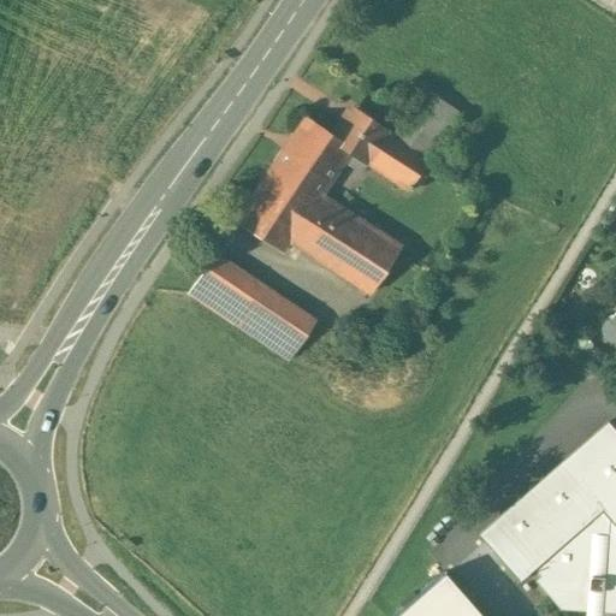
[(457,112),(422,88),(390,137),(383,132),(363,161),(406,189),(407,189),(409,190),(412,187),(408,185),(457,112)]
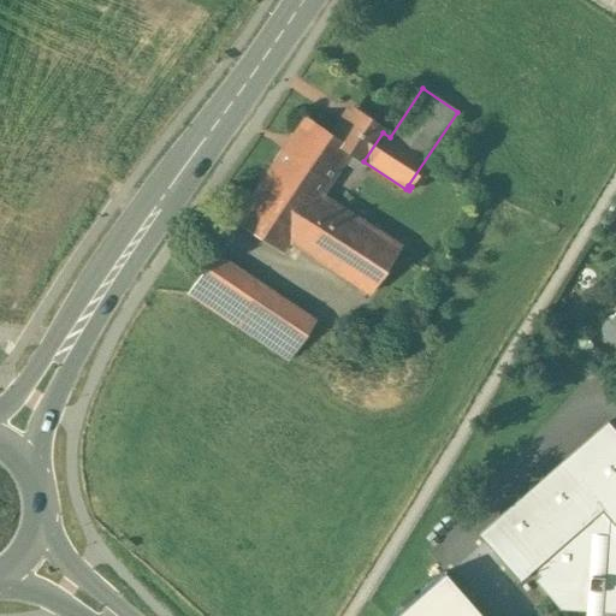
[(303,118),(235,221),(280,252),(286,242),(288,241),(319,195),(329,181),(348,150),(363,161),(383,132),(384,131),(354,111),(345,125),(339,120),(330,136),(303,118)]
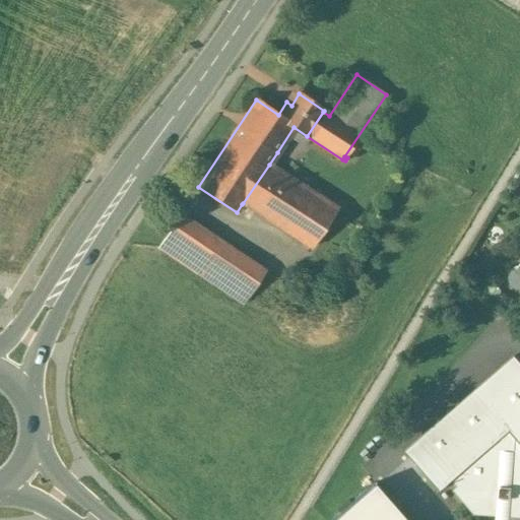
[(337,208),(269,165),(243,203),(311,248),(337,208)]
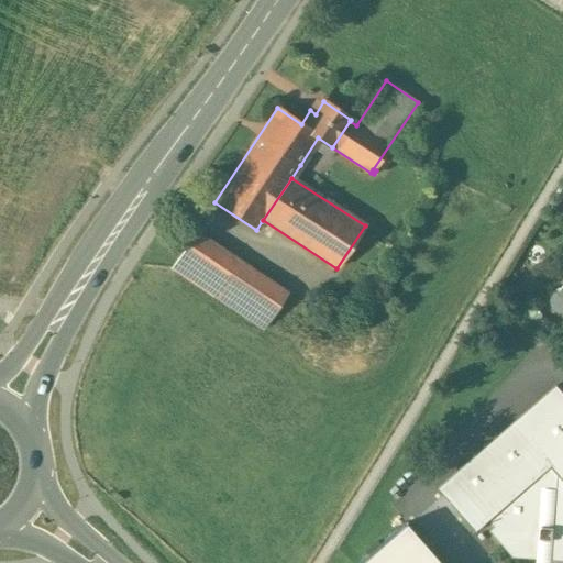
[(218,247),(195,232),(172,267),(195,283),(218,247)]
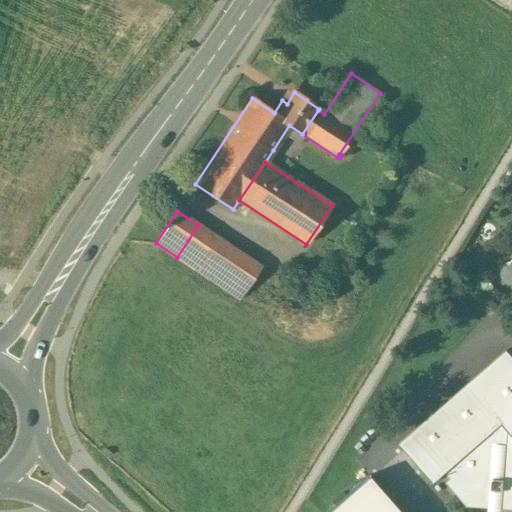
[(261,267),(198,225),(177,257),(239,299),(261,267)]
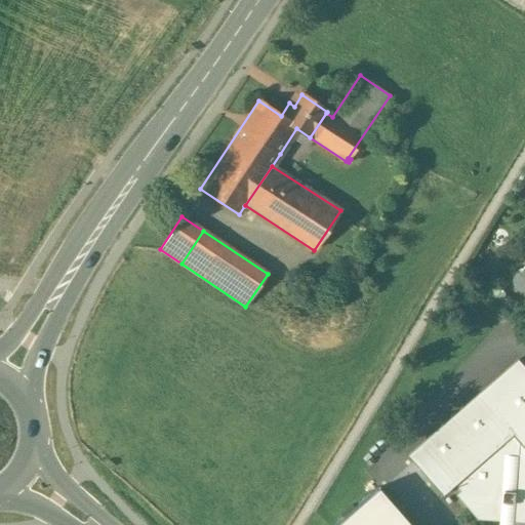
[(524,272),(518,274),(515,280),(516,286),(522,290),(524,289),(524,272)]
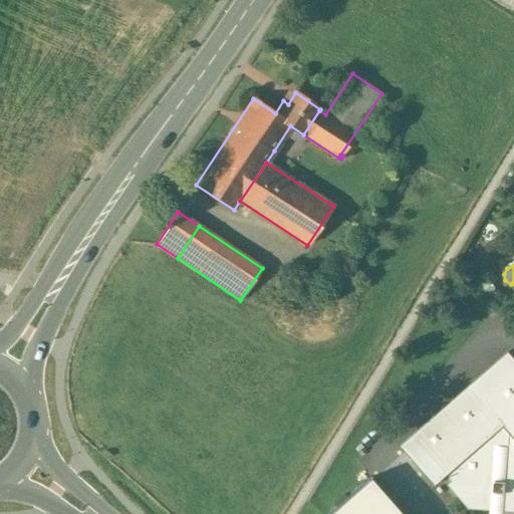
[(513,358),(508,351),(400,445),(435,485),(446,475),(451,481),(447,484),(468,508),(513,511),(513,358)]
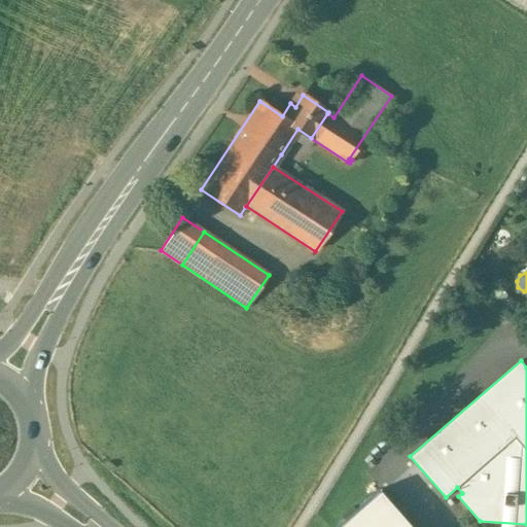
[(411,526),(378,489),(335,526),(411,526)]
